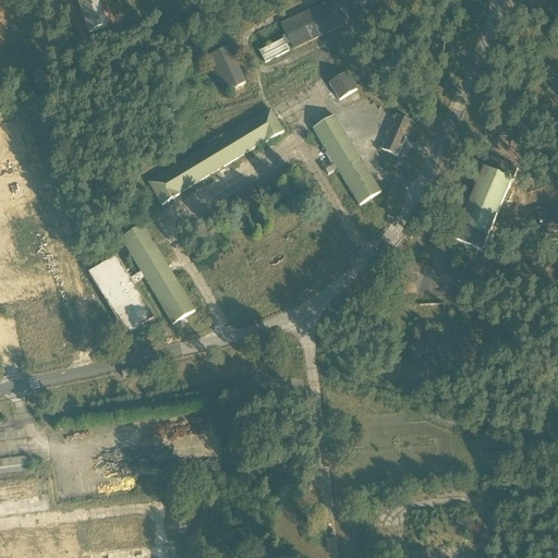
[(98,0),(75,0),(86,33),(107,26),(98,0)]
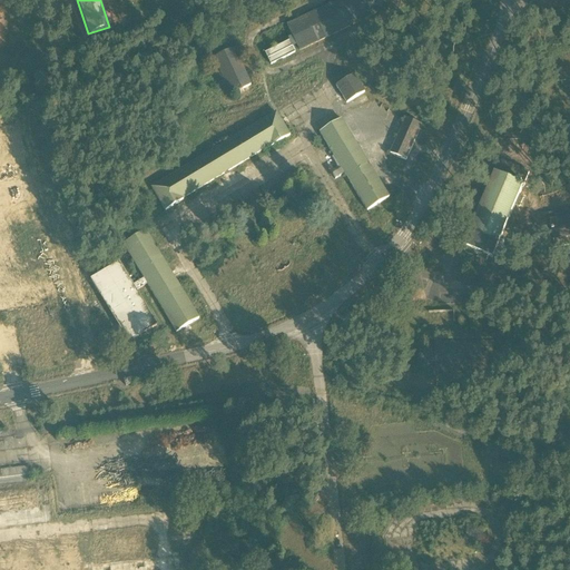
[(379,0),(336,0),(286,21),(297,48),(384,11),(379,0)]
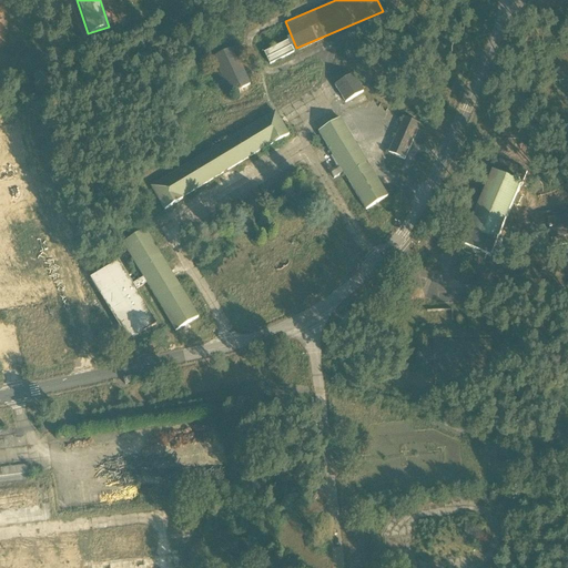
[(287,40),(264,52),(270,63),(293,51),(287,40)]
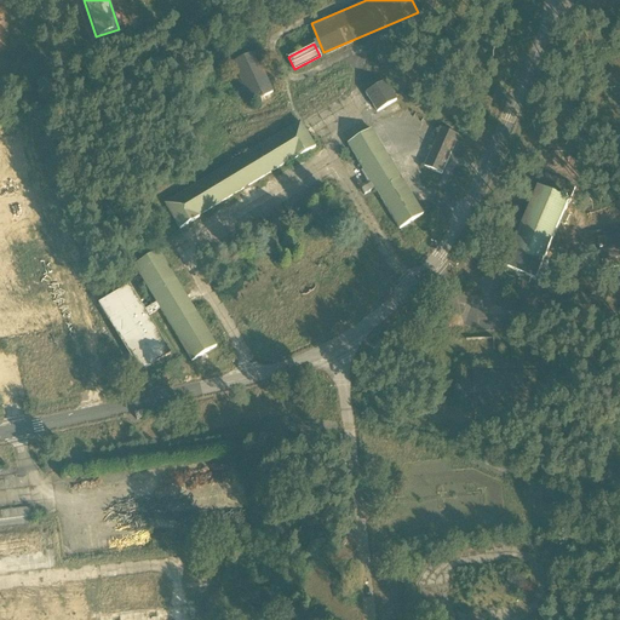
[(253,52),(230,63),(248,99),(271,87),(253,52)]
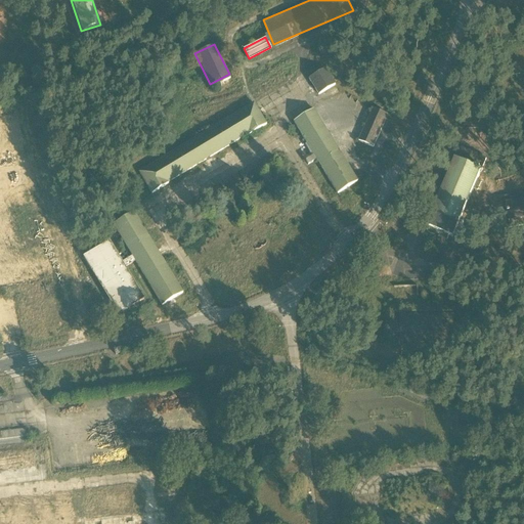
[(308,77),(316,94),(335,86),(326,68),(308,77)]
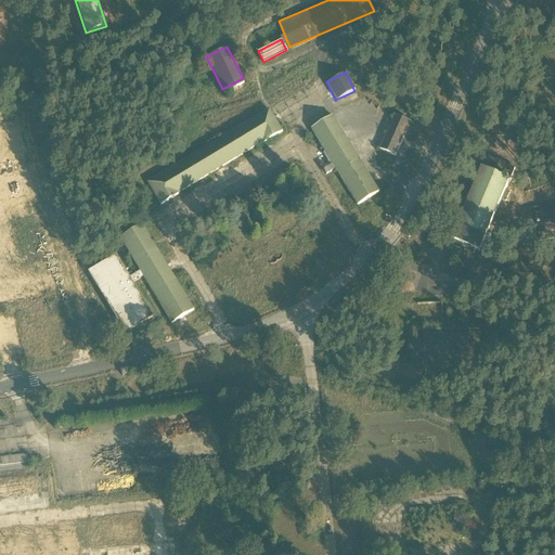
[(157,201),(283,137),(271,113),(145,178),(157,201)]
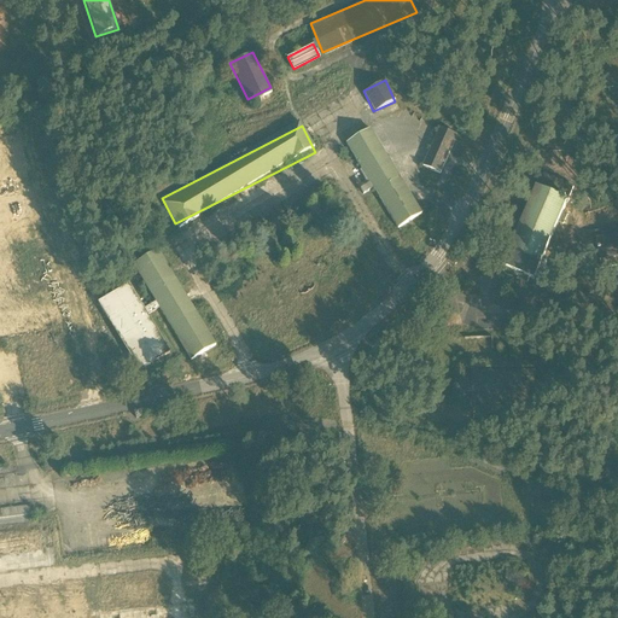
[(423,167),(441,174),(458,135),(439,127),(423,167)]
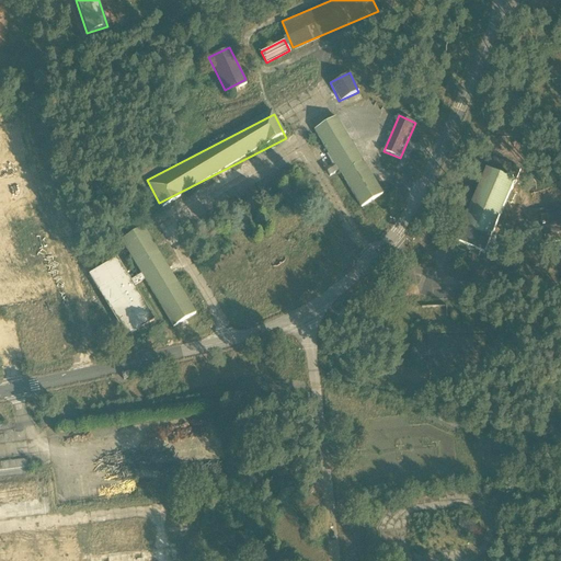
[(359,208),(382,195),(335,116),(313,129),(359,208)]
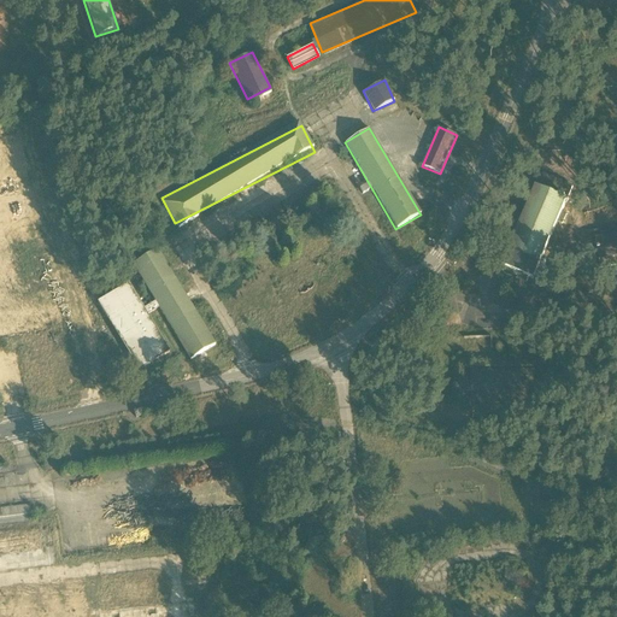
[(532,285),(570,186),(541,174),(503,274),(532,285)]
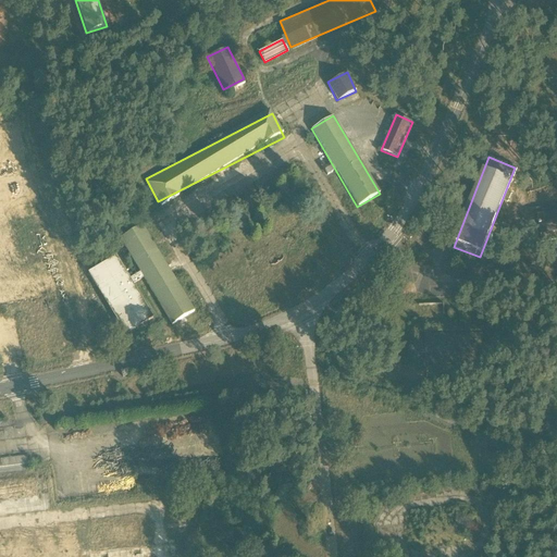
[(556,210),(551,211),(551,207),(539,208),(542,236),(556,234),(556,210)]
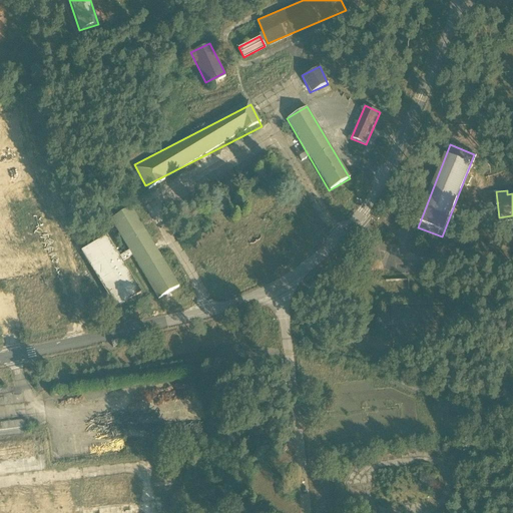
[(176,289),(134,206),(112,217),(154,300),(176,289)]
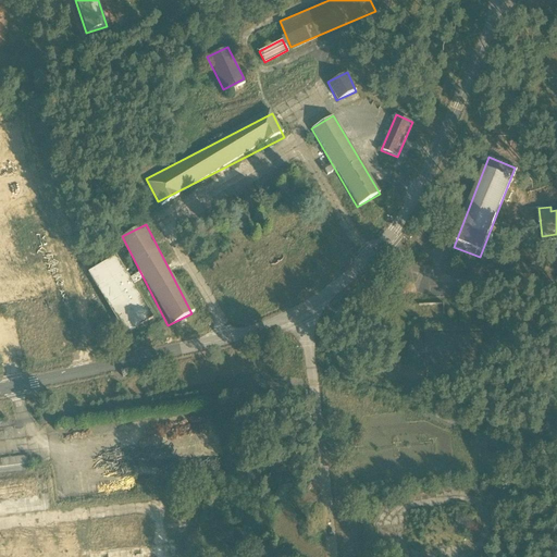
[(119,256),(90,270),(121,334),(150,321),(119,256)]
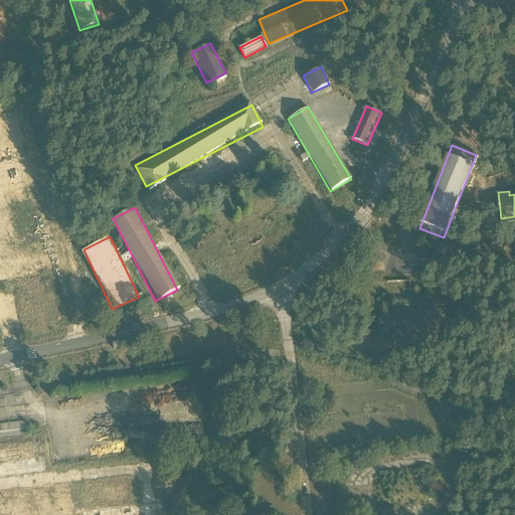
[(15,422),(16,428),(26,426),(25,420),(15,422)]
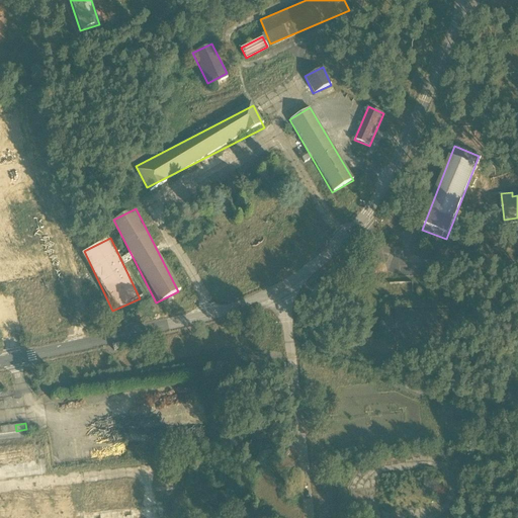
[(0,464),(34,462),(33,447),(0,449),(0,464)]
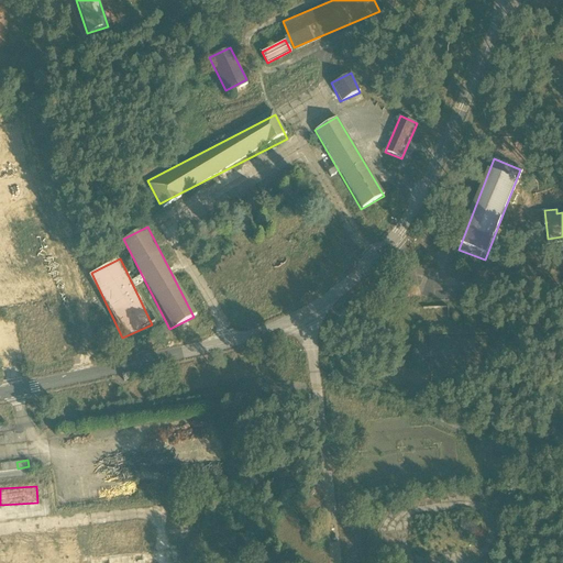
[(101,552),(140,550),(139,528),(100,530),(101,552)]
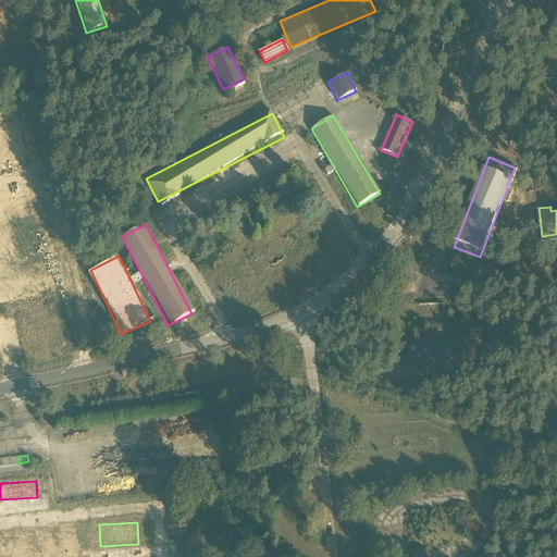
[(178,527),(178,542),(188,542),(187,527),(178,527)]
